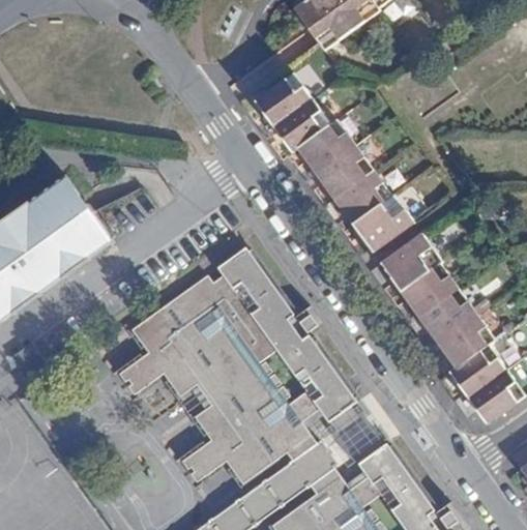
[(293,9),(302,22),(317,42),(323,51),(351,31),(329,0),(306,0),(305,1),(304,2),(293,9)]
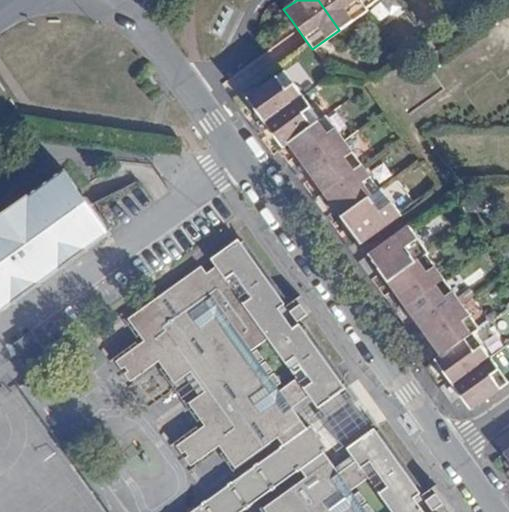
[(318,0),(339,30),(367,10),(365,8),(359,0),(318,0)]
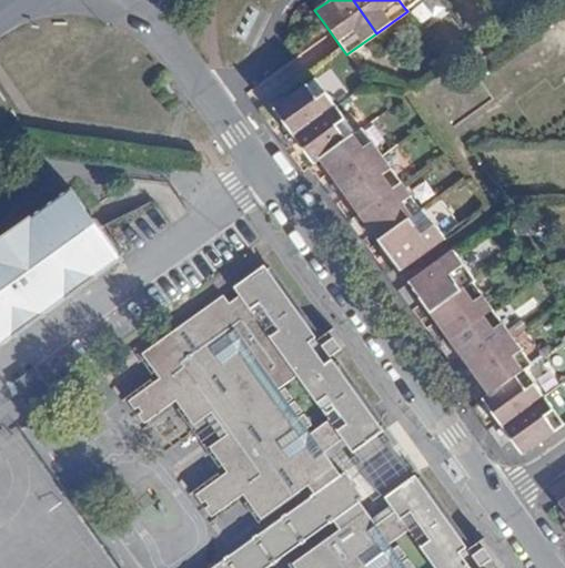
[(280,132),(275,135),(281,144),(292,137),(334,105),(314,78),(304,85),(272,109),(289,131),(282,137),(280,132)]
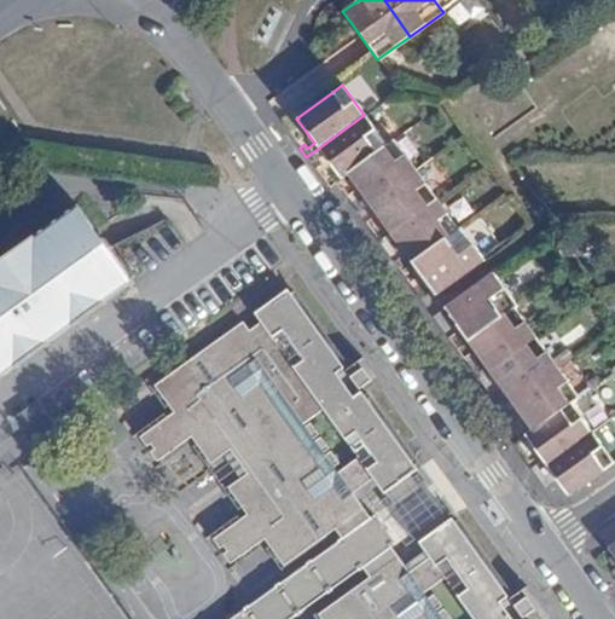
[(318,149),(306,157),(311,163),(323,155),(340,178),(347,173),(386,145),(364,116),(364,115),(318,149)]
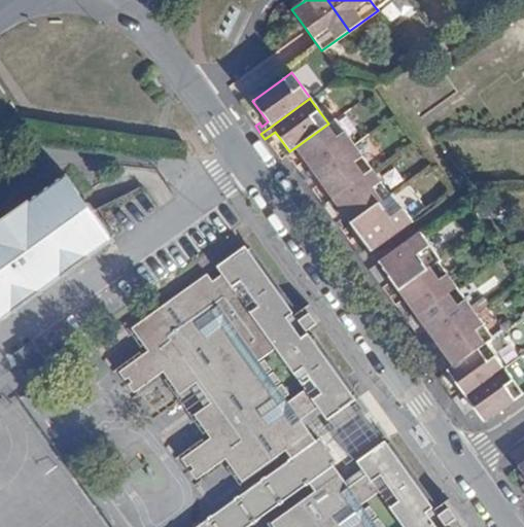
[(335,119),(328,124),(295,147),(310,168),(304,173),(302,169),(298,172),(304,180),(314,173),(352,145),(335,119)]
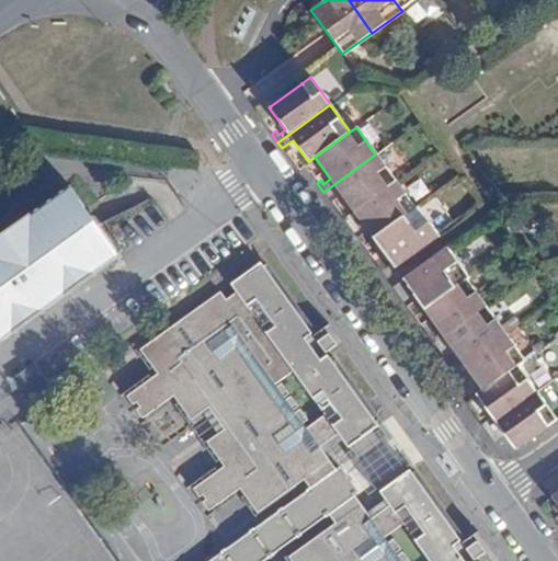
[(376,155),(375,155),(334,184),(323,192),(327,196),(338,189),(354,210),(395,181),(376,155)]
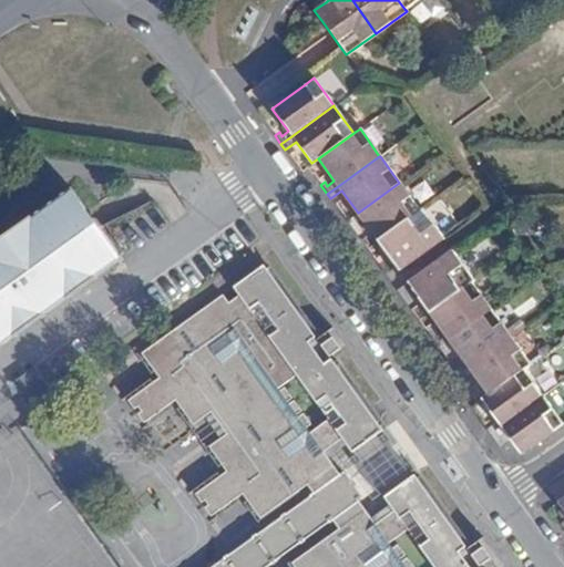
[(419,209),(399,183),(358,213),(346,222),(357,236),(361,233),(355,224),(361,219),(377,240),(419,209)]
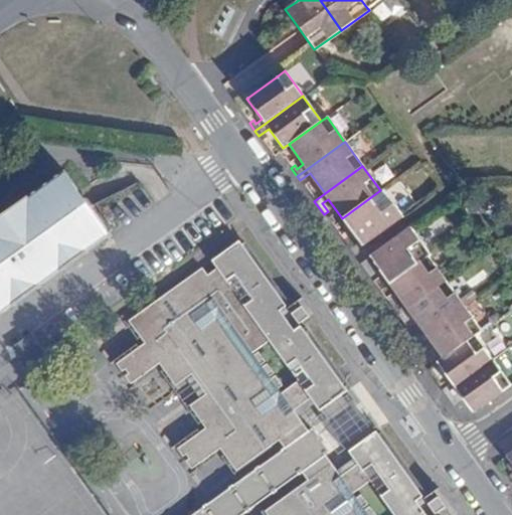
[(0,282),(94,215),(62,171),(26,197),(26,196),(0,215),(0,282)]
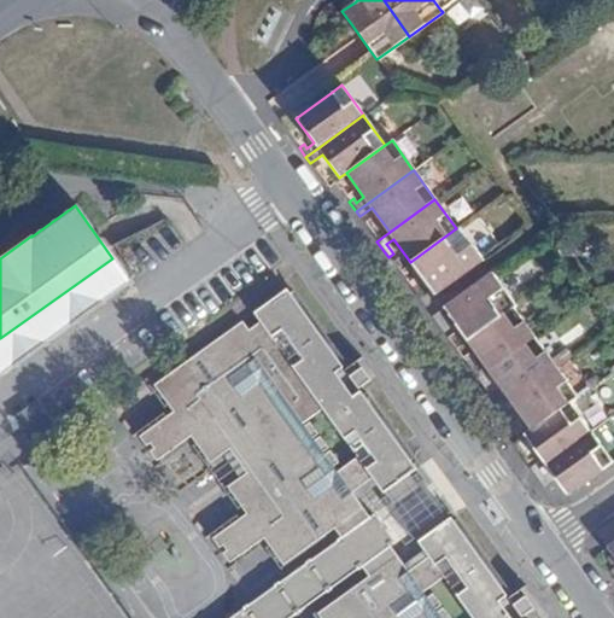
[(458,227),(456,228),(410,262),(428,287),(421,293),(414,284),(409,286),(422,303),(433,295),(483,260),(458,227)]
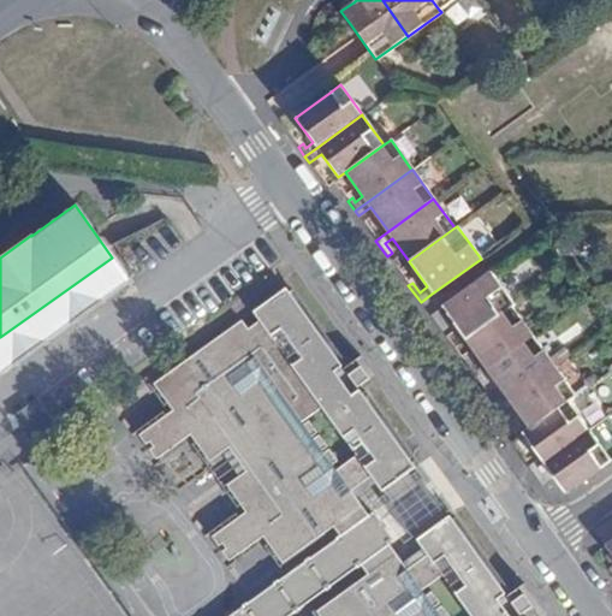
[(0,374),(130,282),(112,258),(0,337),(0,374)]
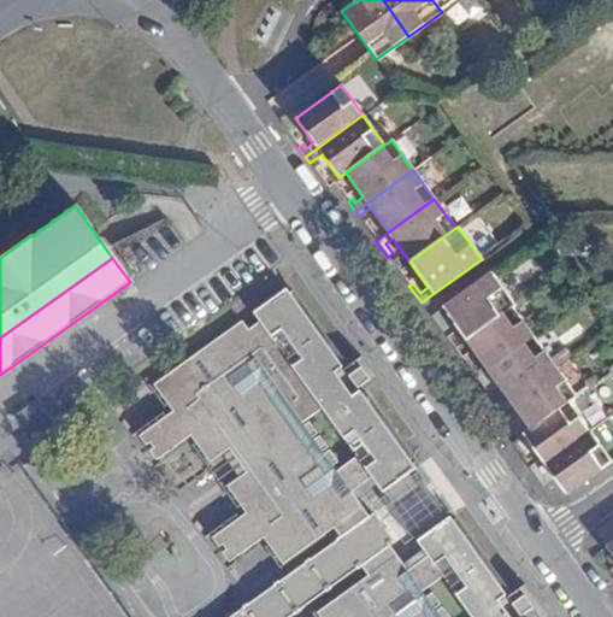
[(442,307),(430,316),(442,331),(447,328),(440,318),(447,312),(466,340),(511,307),(514,305),(490,272),(442,307)]
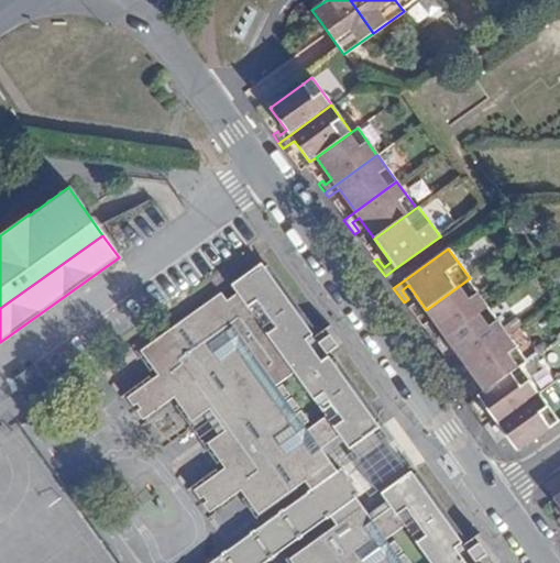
[(479,562),(478,562),(464,562),(454,548),(462,541),(412,470),(379,493),(390,507),(371,520),(354,498),(358,496),(354,492),(341,472),(338,467),(337,468),(335,470),(319,448),(338,434),(348,449),(380,427),(329,354),(319,361),(305,339),(313,333),(263,262),(230,285),(235,293),(224,300),(219,291),(149,341),(150,343),(139,350),(156,375),(125,397),(131,406),(135,404),(139,408),(134,411),(141,419),(172,397),(189,422),(200,415),(201,415),(208,410),(212,416),(205,421),(206,422),(212,417),(217,423),(210,428),(210,429),(218,423),(222,430),(215,434),(216,435),(206,443),(223,468),(191,490),(198,499),(201,497),(205,501),(201,504),(207,512),(239,490),(256,515),(267,507),(267,508),(296,488),(295,486),(303,481),(309,489),(310,488),(314,494),(309,497),(306,493),(282,509),(285,515),(281,518),(277,512),(253,530),(256,536),(252,539),(249,534),(224,551),(228,556),(223,559),(220,554),(208,562),(254,562),(261,560),(262,562),(261,562),(262,562),(268,560),(264,554),(268,551),(272,556),(278,552),(277,551),(276,552),(274,549),(288,539),(291,541),(289,542),(291,543),(296,539),(293,533),(297,531),(300,536),(307,531),(306,530),(305,531),(303,529),(318,518),(319,521),(318,522),(319,522),(325,518),(321,514),(326,510),(330,516),(329,517),(335,526),(326,531),(326,530),(298,550),(298,551),(288,559),(292,562),(291,562),(289,562),(285,558),(287,562),(479,562)]
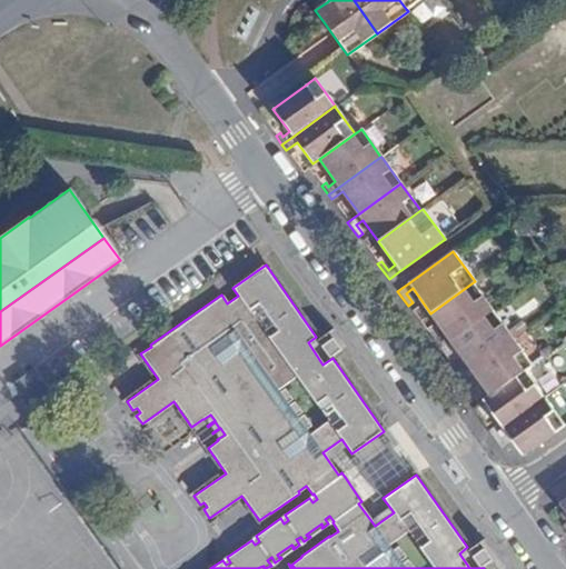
[(432,330),(427,333),(438,349),(450,341),(492,311),(472,283),(430,313),(445,333),(438,338),(432,330)]
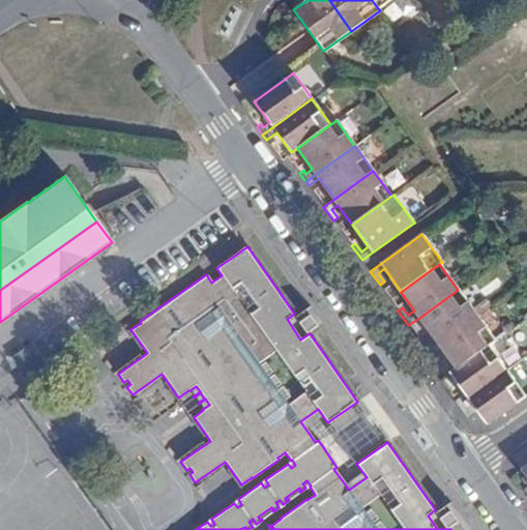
[(475,315),(458,290),(419,318),(432,335),(421,343),(427,350),(431,347),(437,343),(475,315)]
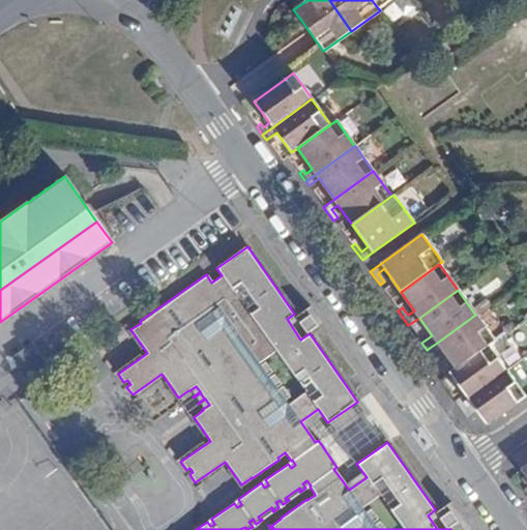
[(310,306),(309,305),(294,317),(295,318),(299,314),(303,319),(309,315),(313,319),(316,317),(309,307),(310,306)]
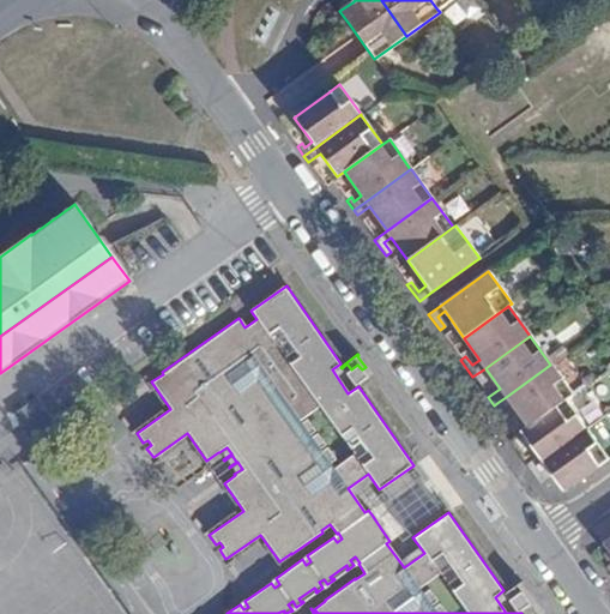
[(562,359),(551,366),(561,379),(572,371),(562,359)]
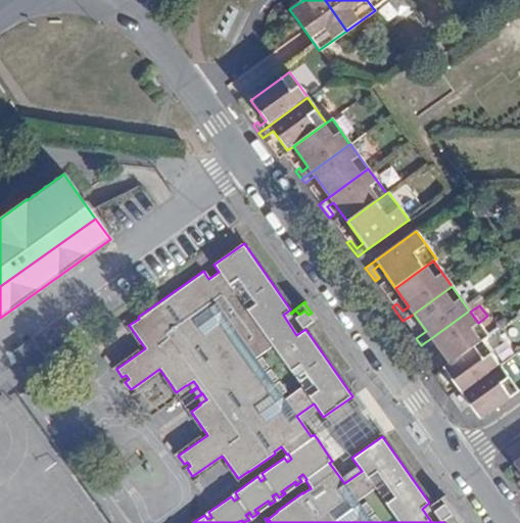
[(304,311),(299,315),(294,319),(302,329),(313,321),(309,315),(304,311)]
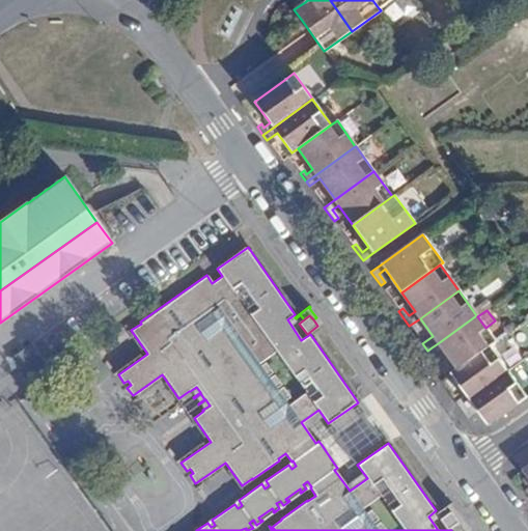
[(477,316),(476,315),(438,343),(442,348),(456,368),(489,345),(495,341),(485,328),(477,316)]
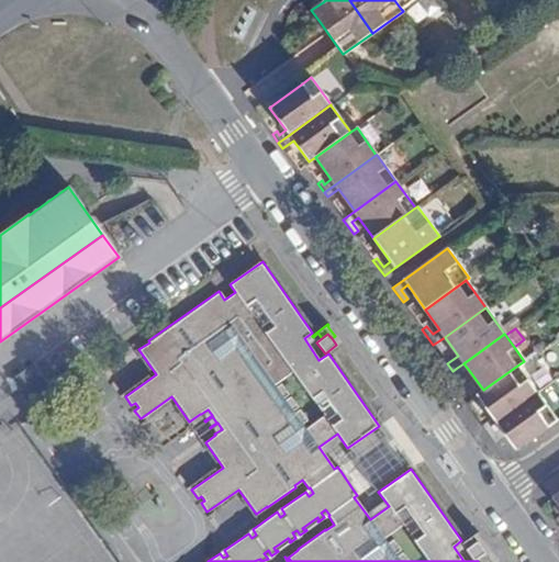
[(48,385),(32,363),(10,379),(26,402),(48,385)]
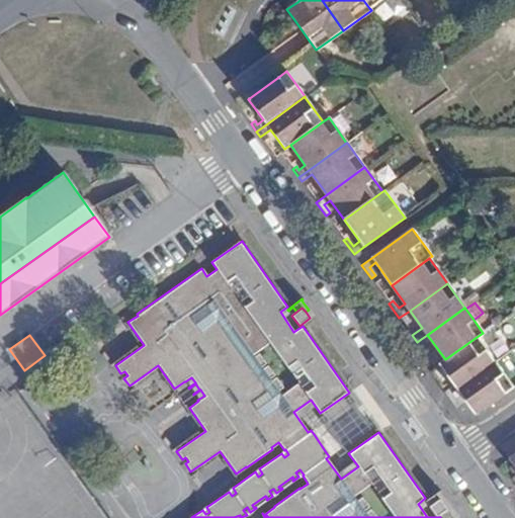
[(431,340),(427,335),(421,339),(425,344),(431,340)]
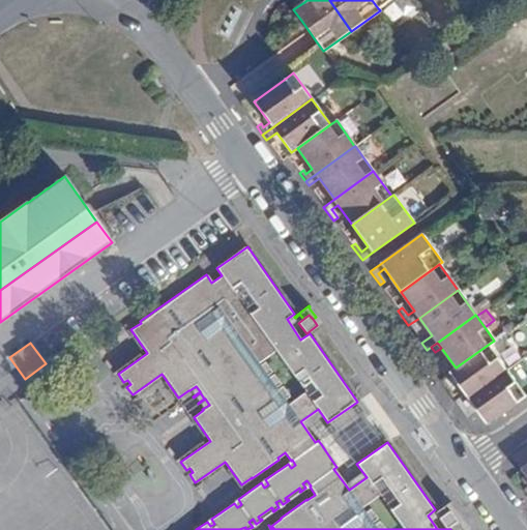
[(463,392),(452,400),(457,406),(462,403),(467,399),(506,371),(488,345),(456,367),(449,372),(449,373),(463,392)]
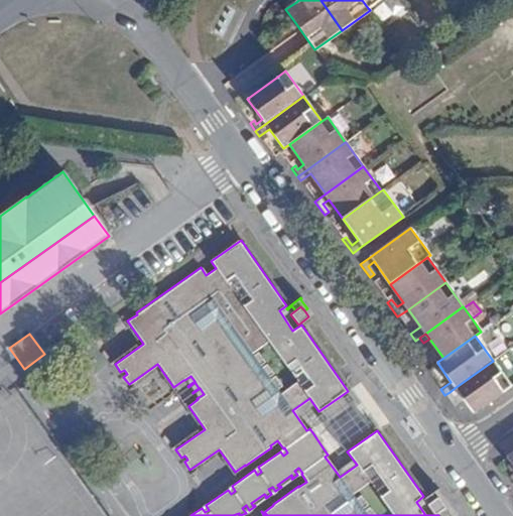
[(419,338),(415,341),(421,350),(425,346),(423,343),(419,338)]
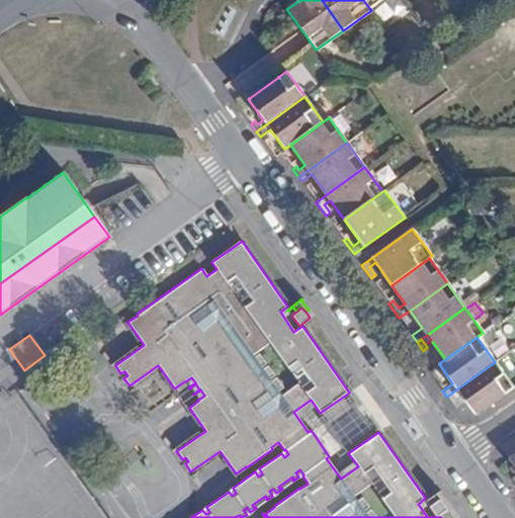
[(460,394),(475,414),(513,387),(495,362),(456,390),(460,394)]
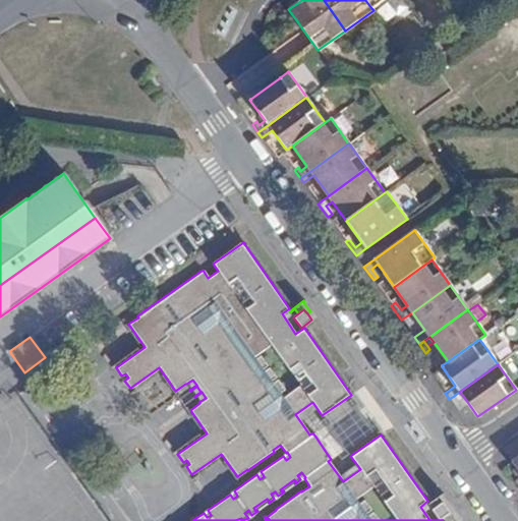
[(459,392),(454,396),(457,400),(463,396),(459,392)]
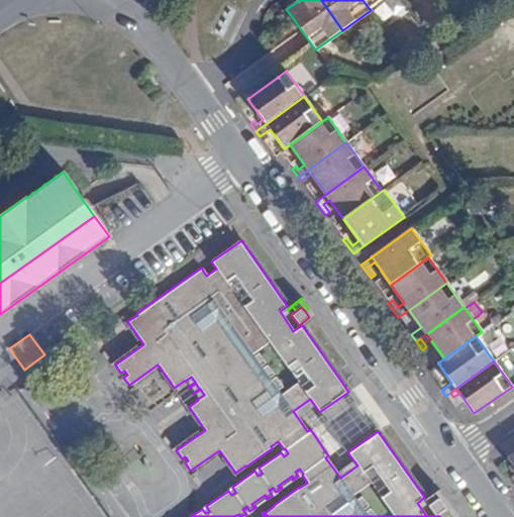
[(450,393),(445,396),(453,407),(458,404),(453,397),(450,393)]
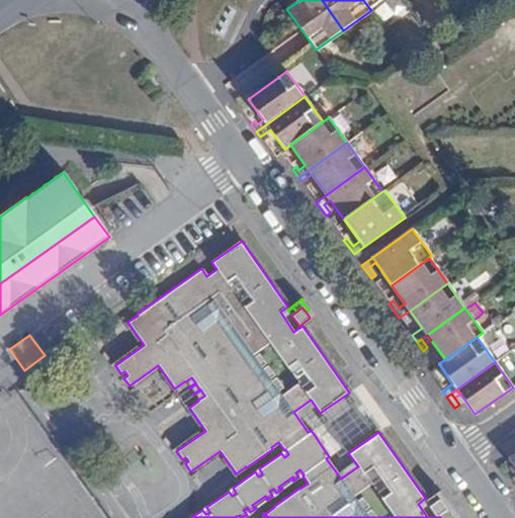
[(514,435),(498,447),(514,469),(514,475),(511,478),(514,483),(514,435)]
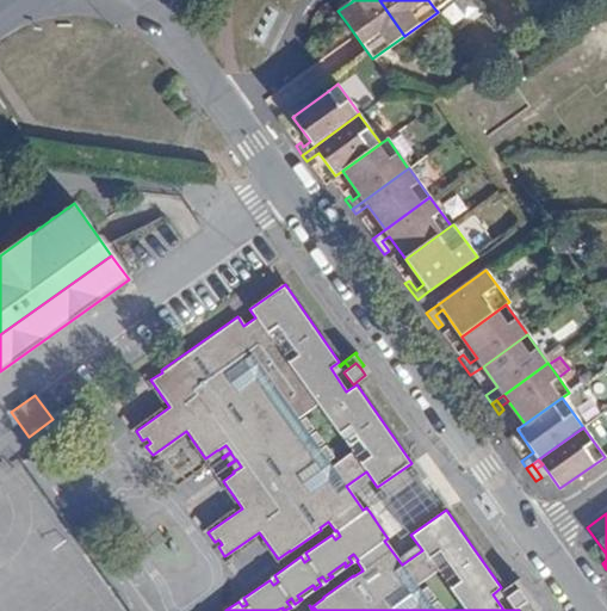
[(521,594),(526,591),(519,580),(518,579),(501,591),(506,598),(518,588),(521,594)]
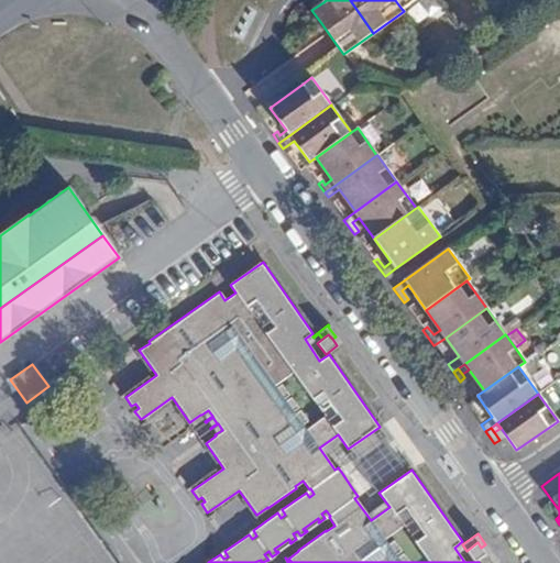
[(485,554),(481,548),(478,542),(467,551),(474,562),(485,554)]
